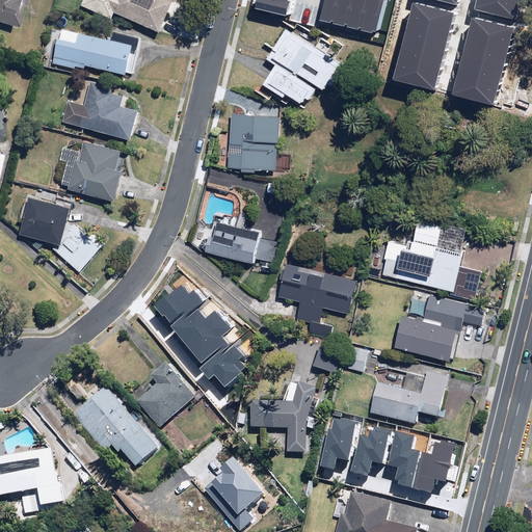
[(0,0),(0,23),(18,29),(26,0),(0,0)]
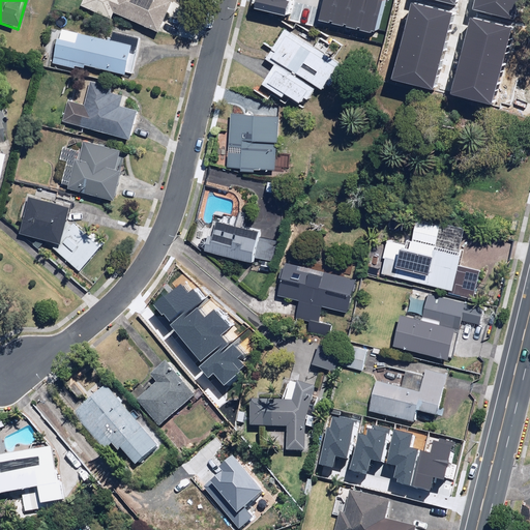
[(84,0),(83,6),(112,18),(114,12),(163,31),(174,2),(168,0),(84,0)]
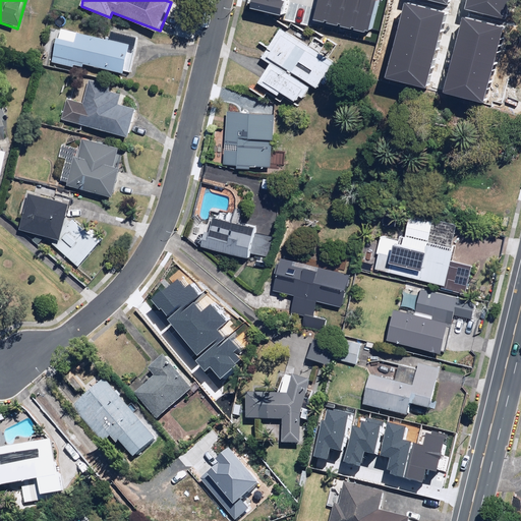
[(272,0),(259,0),(257,10),(286,17),(289,4),(272,0)]
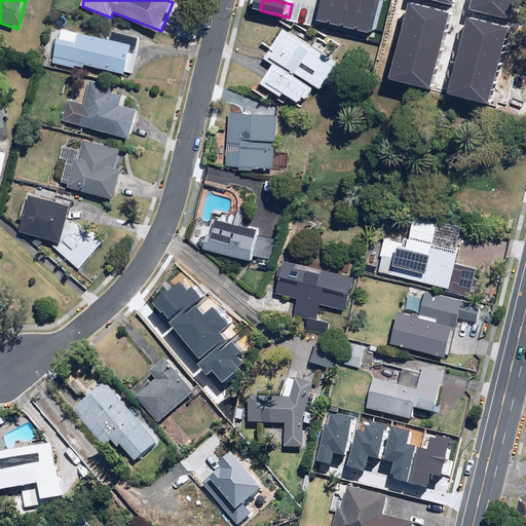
[(322,0),(316,21),(331,24),(336,0),(322,0)]
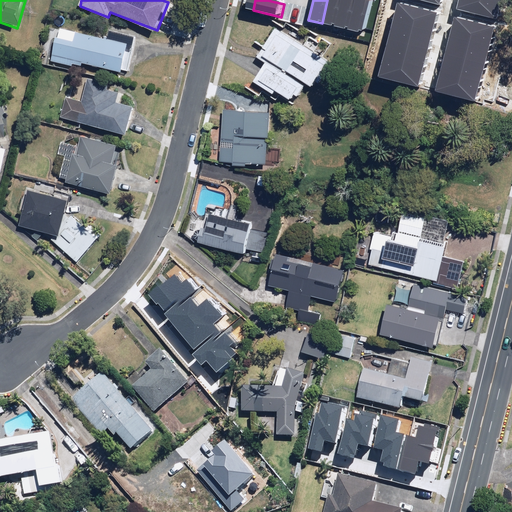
[(327,0),(322,23),(335,27),(341,0),(327,0)]
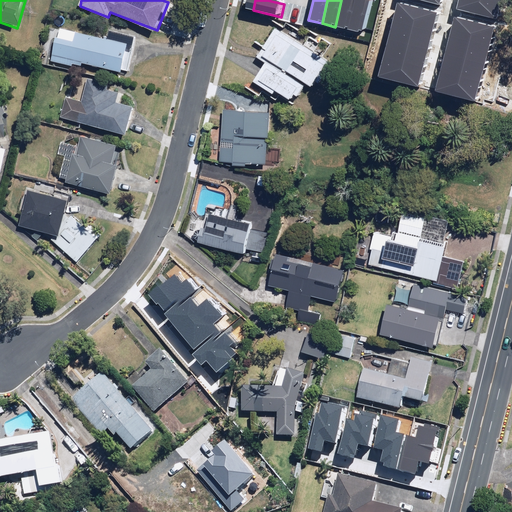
[(341,0),(335,27),(349,30),(356,0),(341,0)]
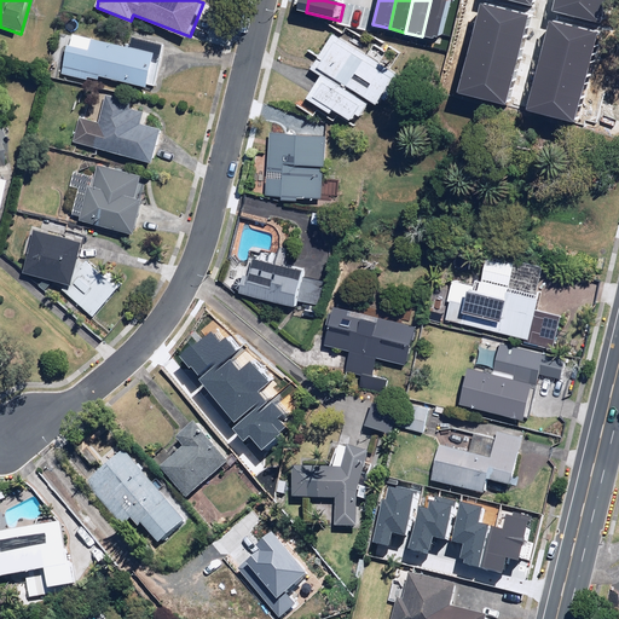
[(431,0),(422,36),(438,40),(447,0),(431,0)]
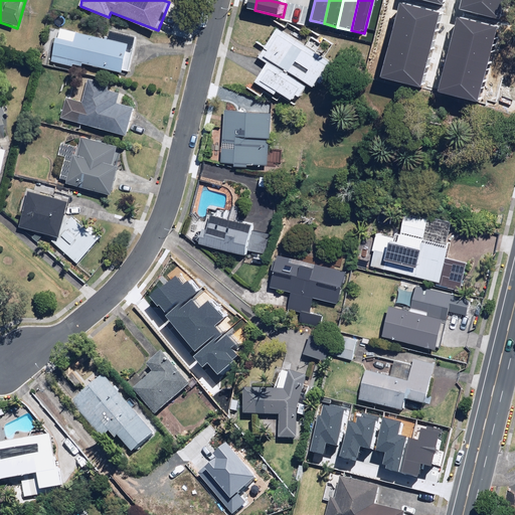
[(502,0),(461,0),(460,9),(498,18),(502,0)]
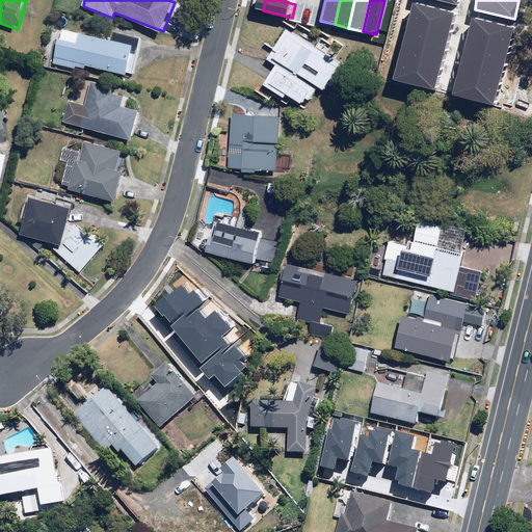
[(453,12),(411,2),(407,22),(449,32),(453,12)]
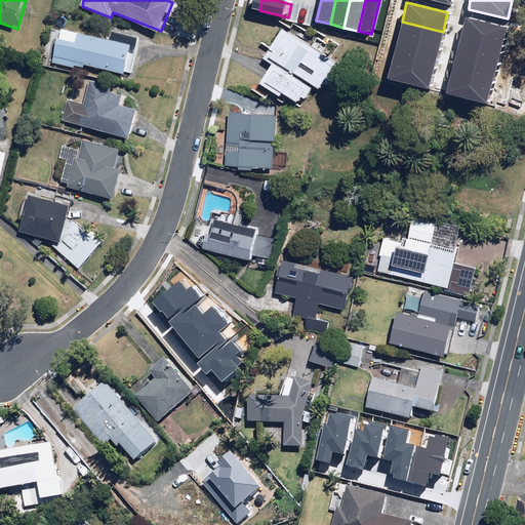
[(506,26),(466,16),(460,35),(501,45),(506,26)]
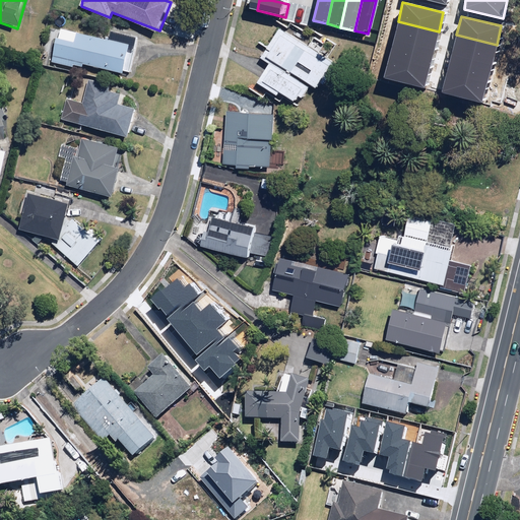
[(439,31),(398,21),(393,41),(434,50),(439,31)]
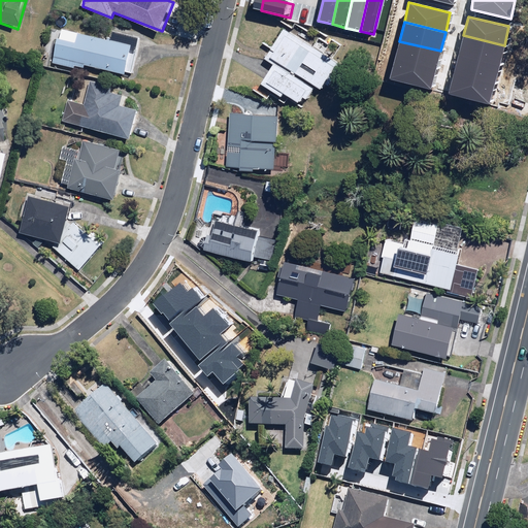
[(112,31),(110,41),(61,29),(53,63),(77,68),(77,67),(87,69),(88,65),(134,76),(143,38),(112,31)]
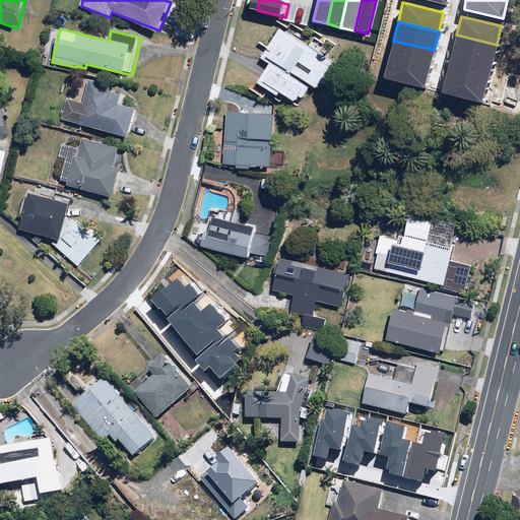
[(339,63),(280,29),(262,59),(270,65),(259,83),(280,95),(281,93),(296,102),(299,95),(304,99),(312,84),(319,88),(323,82),(326,84),(339,63)]
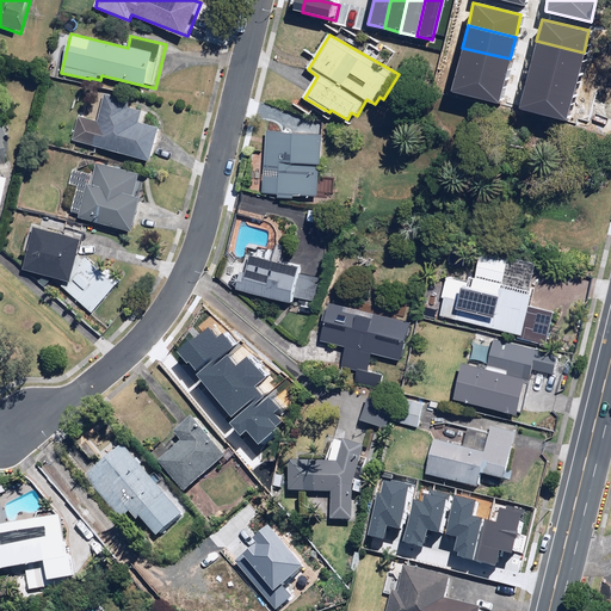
[(584,53),(536,41),(530,63),(578,75),(584,53)]
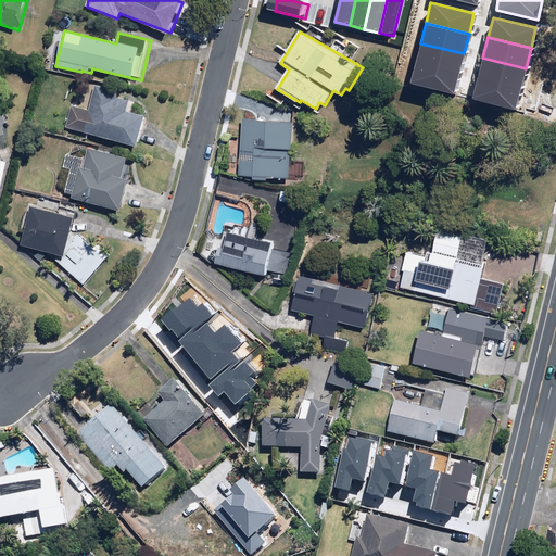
[(464,53),(420,43),(416,63),(459,74),(464,53)]
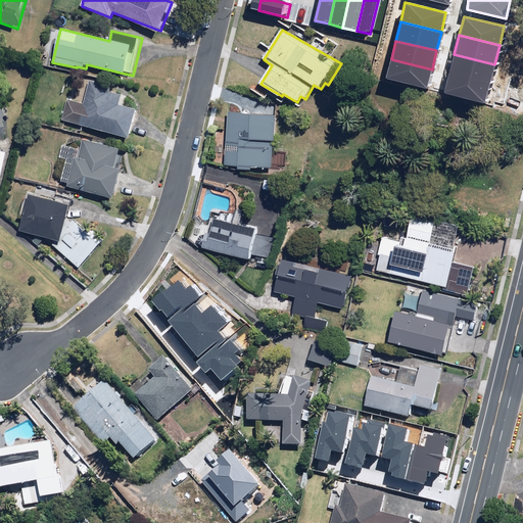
[(494,64),(454,54),(449,74),(490,84),(494,64)]
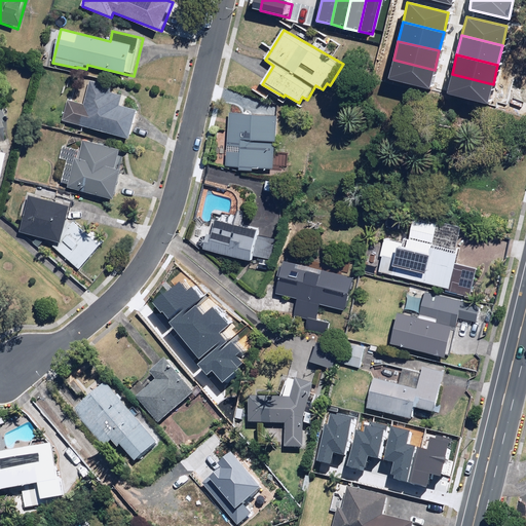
[(435,70),(393,60),(388,79),(429,89),(435,70)]
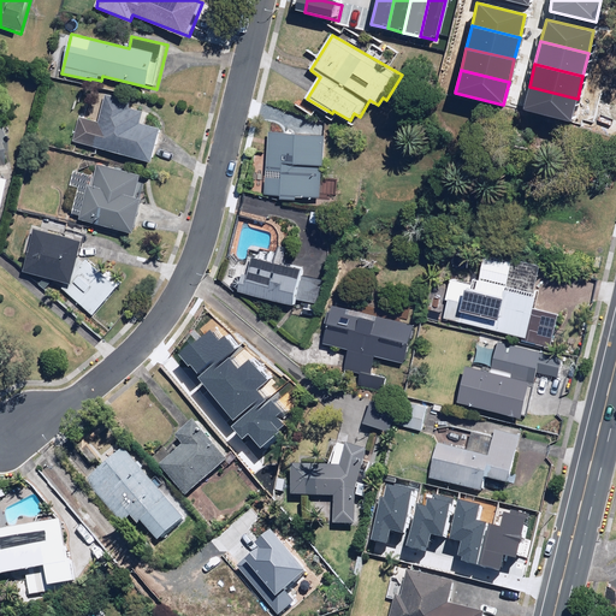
[(578,99),(529,87),(523,110),(572,120),(578,99)]
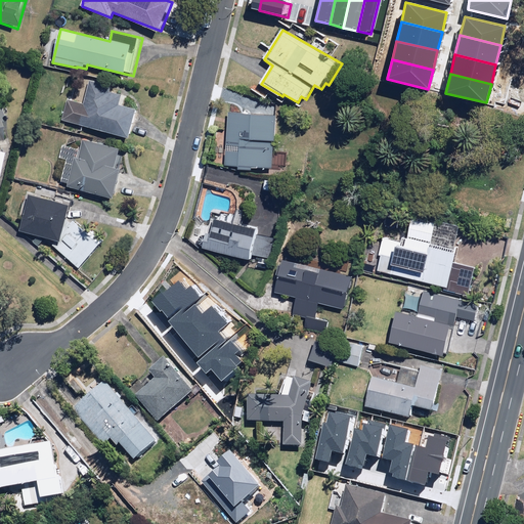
[(70,99),(63,121),(131,139),(139,111),(123,105),(126,95),(111,91),(112,87),(91,81),(84,103),(70,99)]
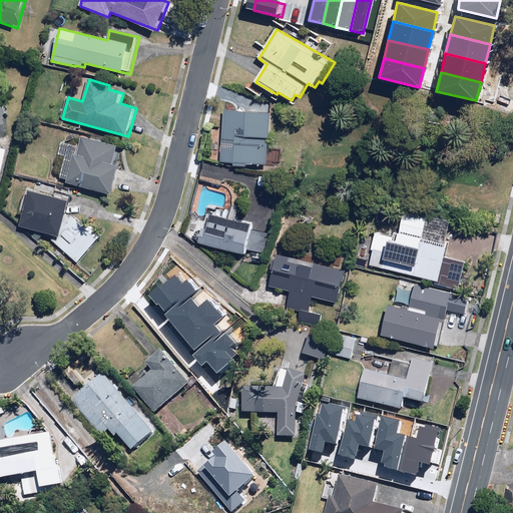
[(270,165),(272,113),(224,111),(222,164),(270,165)]
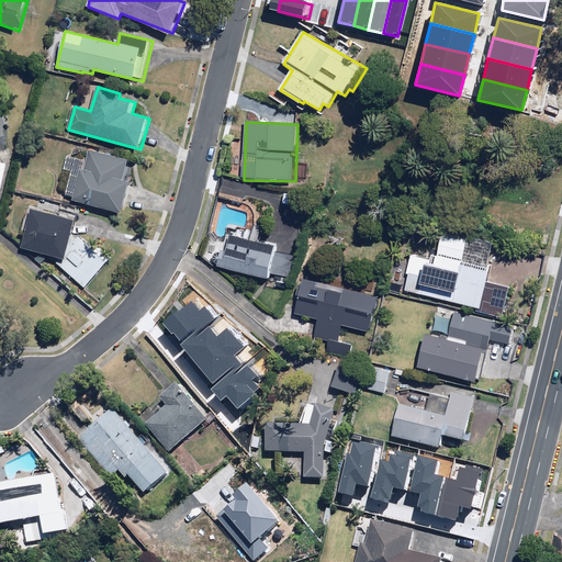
[(76,199),(76,202),(123,214),(132,181),(125,179),(131,159),(89,149),(86,160),(68,156),(65,169),(71,171),(66,197),(76,199)]
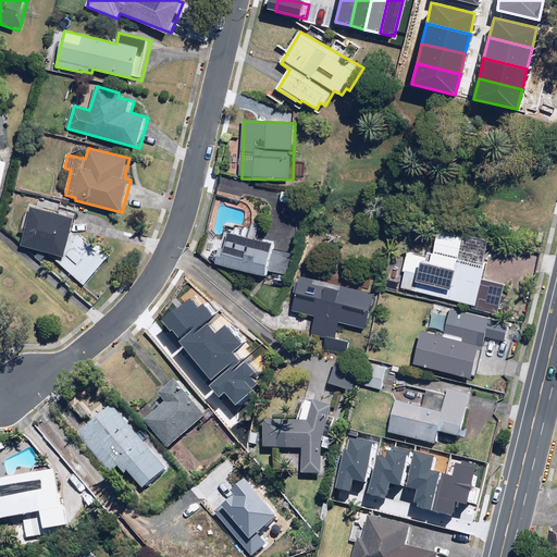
[(22,246),(39,249),(37,258),(45,259),(47,251),(62,255),(57,262),(85,285),(110,254),(95,243),(93,245),(78,234),(70,245),(76,218),(31,207),(22,246)]
